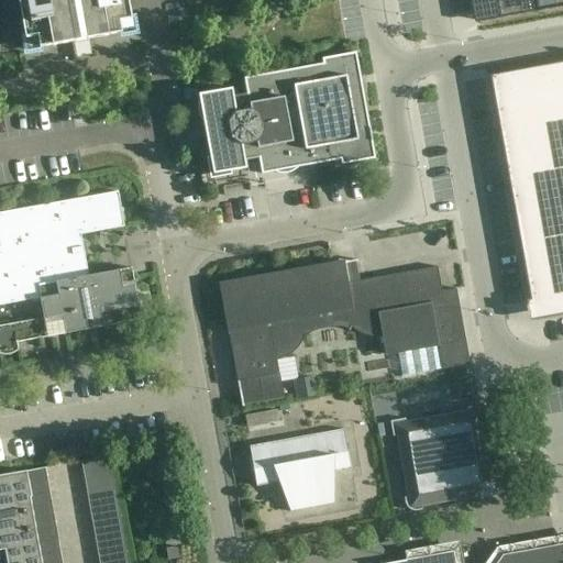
[(129,0),(19,0),(28,51),(134,32),(129,0)]
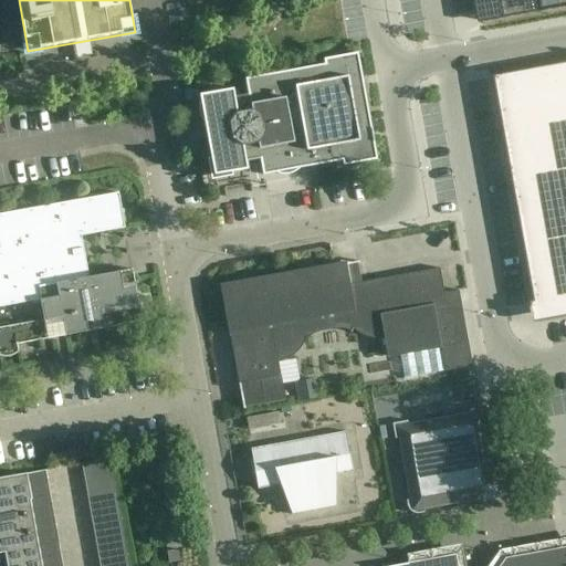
[(565,0),(479,0),(484,22),(565,7),(565,0)]
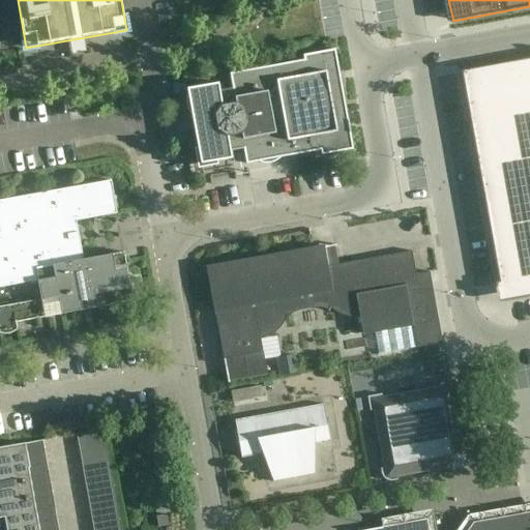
[(303,56),(304,61),(230,75),(233,89),(221,91),(218,84),(187,90),(188,94),(186,98),(186,102),(186,107),(187,110),(189,114),(193,117),(201,166),(233,159),(231,152),(243,149),(246,165),(258,163),(262,164),(266,165),(270,165),(274,163),(277,162),(282,158),(321,151),(322,156),(353,150),(335,50),(303,56)]
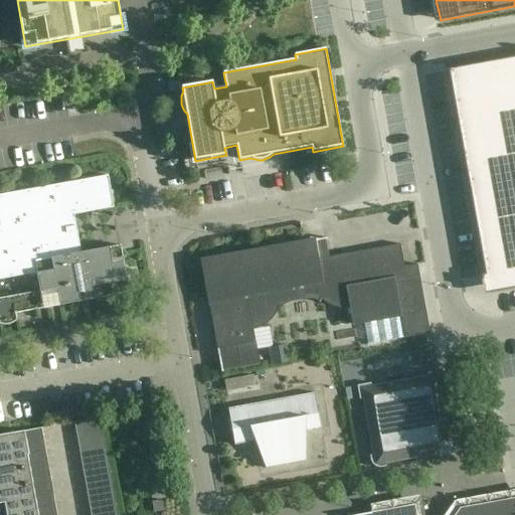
[(514,57),(449,69),(486,275),(486,279),(514,273),(514,57)]
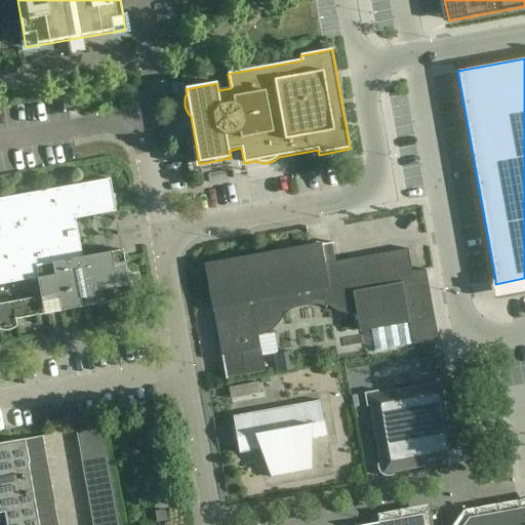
[(75,219),(76,219),(116,212),(110,179),(69,187),(75,219)]
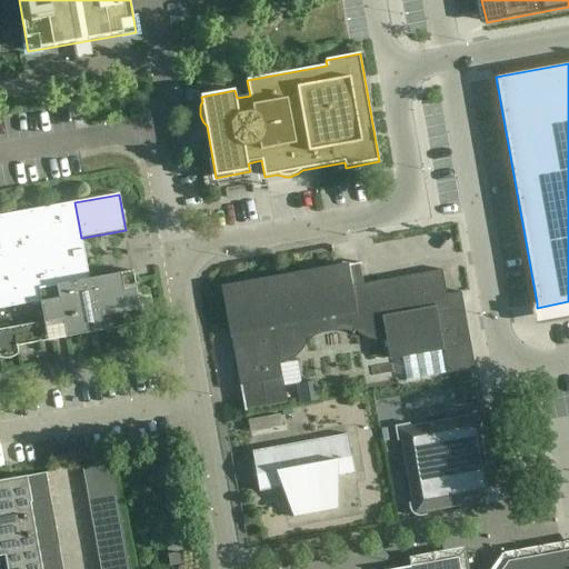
[(39,289),(89,279),(86,260),(89,259),(87,247),(83,247),(82,238),(81,238),(75,202),(0,216),(0,329),(46,322),(39,289)]
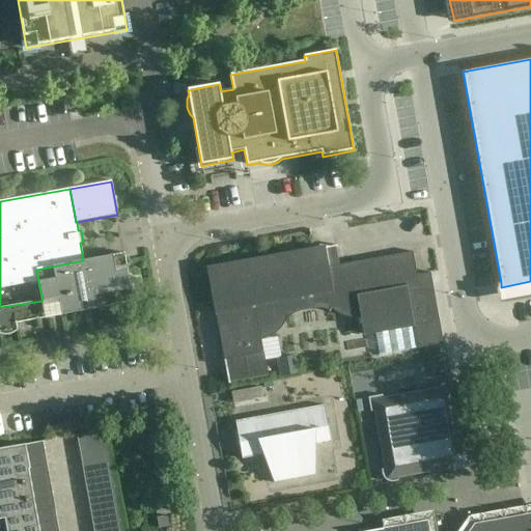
[(283,318),(284,315),(285,316),(287,317),(288,318),(288,319),(290,319),(288,317),(287,315),(290,313),(295,311),(298,310),(302,309),(306,308),(310,307),(313,306),(317,306),(322,307),(326,307),(330,308),(329,310),(329,312),(330,312),(330,310),(331,309),(332,307),(333,306),(335,308),(337,309),(339,311),(342,312),(344,313),(347,314),(351,314),(353,314),(356,314),(359,314),(361,313),(365,335),(414,327),(418,348),(442,344),(442,345),(443,345),(430,273),(417,276),(413,252),(328,268),(324,248),(227,266),(208,270),(212,288),(228,384),(268,376),(260,337),(263,336),(267,335),(269,334),(272,333),(274,331),(277,329),(279,327),(280,324),(282,322),(283,318)]
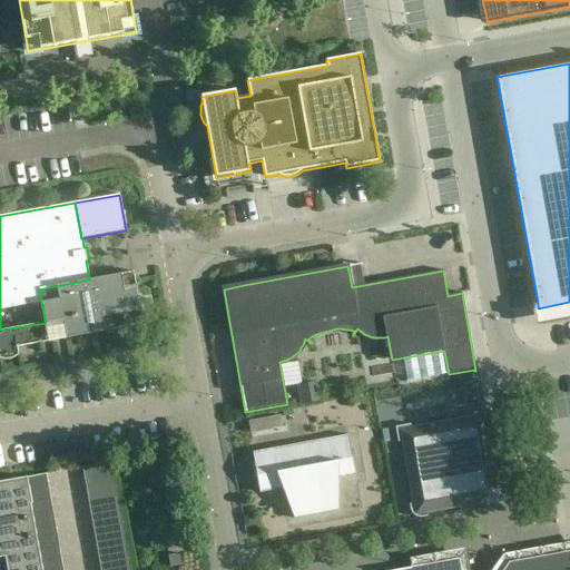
[(134,272),(89,279),(39,290),(46,323),(0,330),(0,359),(1,360),(3,361),(6,361),(8,361),(10,360),(12,360),(15,359),(17,356),(19,355),(18,354),(17,347),(143,325),(135,279),(134,272)]
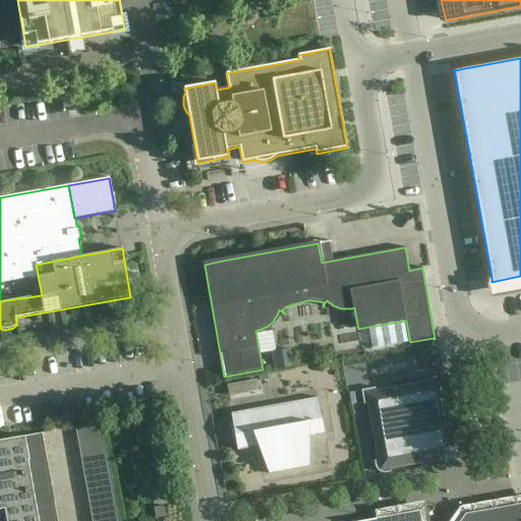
[(449,389),(448,385),(447,383),(447,382),(446,380),(444,379),(443,378),(442,378),(440,377),(438,377),(437,377),(431,378),(432,382),(375,392),(375,388),(361,390),(363,404),(367,404),(378,460),(373,461),(374,466),(375,467),(375,469),(377,470),(378,471),(380,472),(381,473),(383,473),(385,473),(386,473),(391,472),(390,468),(433,461),(445,459),(445,463),(447,463),(446,459),(451,458),(456,451),(455,446),(459,445),(458,444),(454,445),(445,390),(449,389)]
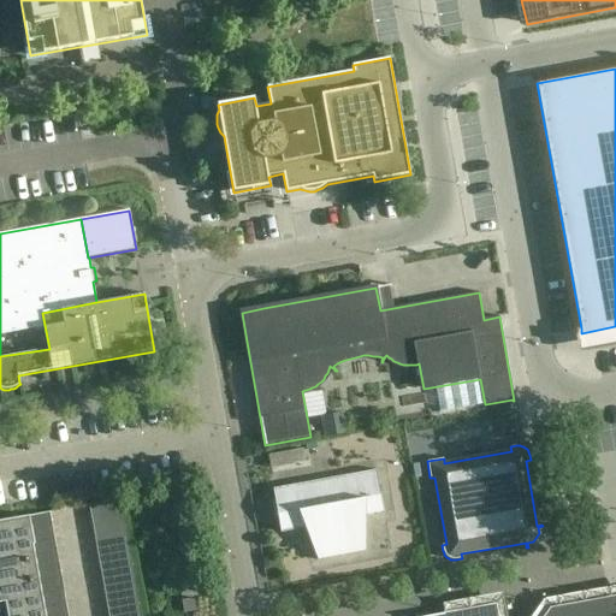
[(319,481),(273,490),(279,523),(280,533),(306,528),(317,556),(319,561),(324,560),(324,561),(360,554),(366,552),(366,546),(366,517),(384,514),(377,471),(319,481)]
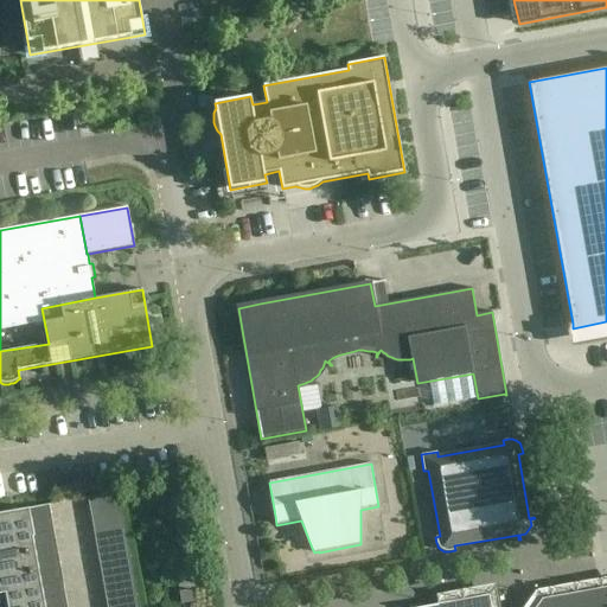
[(139,606),(119,493),(88,498),(93,525),(93,524),(107,606),(139,606)]
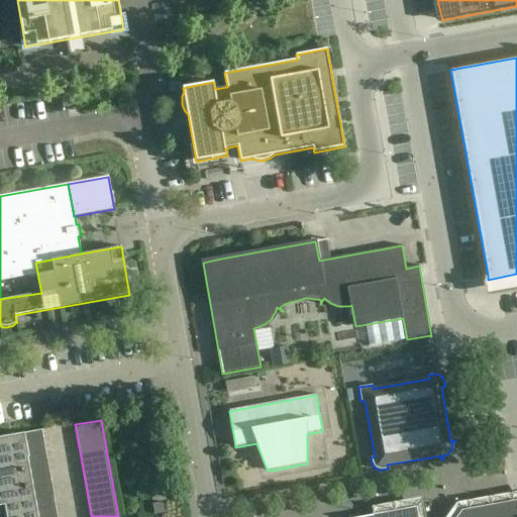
[(57,516),(41,430),(0,437),(0,516),(57,516)]
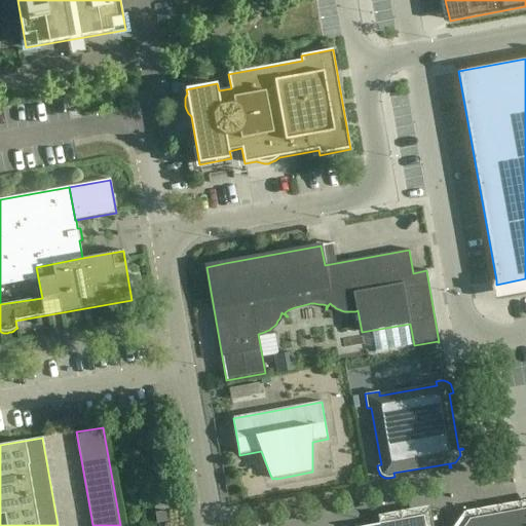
[(464,525),(525,525),(525,509),(470,519),(464,525)]
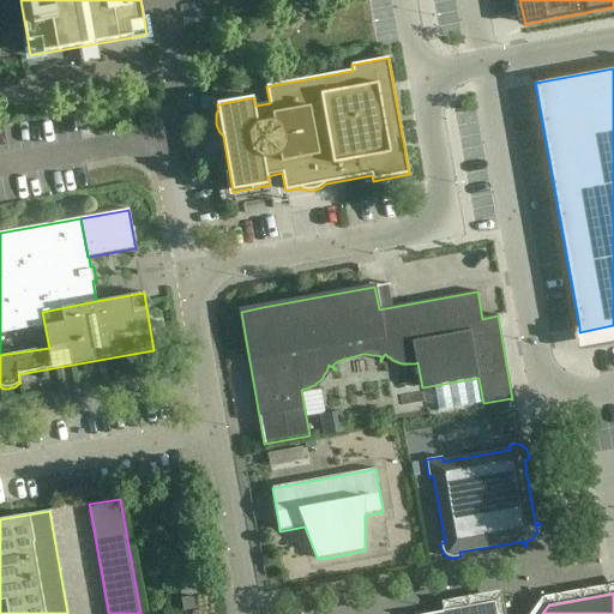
[(196,609),(193,597),(181,599),(184,612),(196,609)]
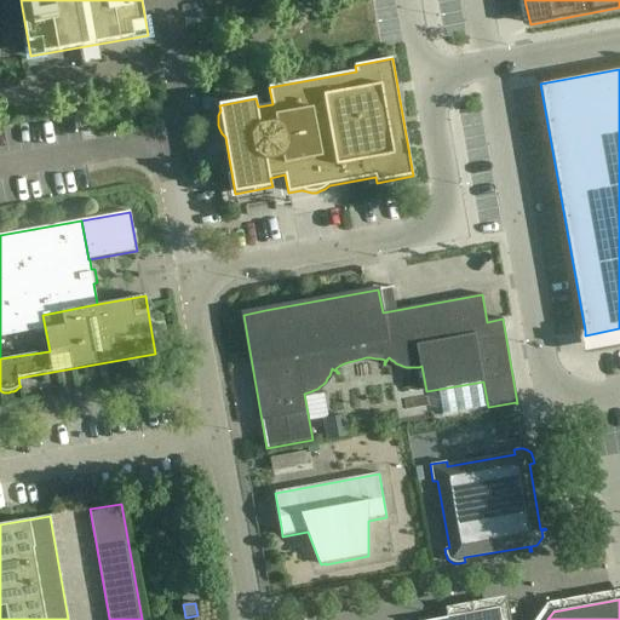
[(500,619),(499,608),(447,618),(431,619),(500,619)]
